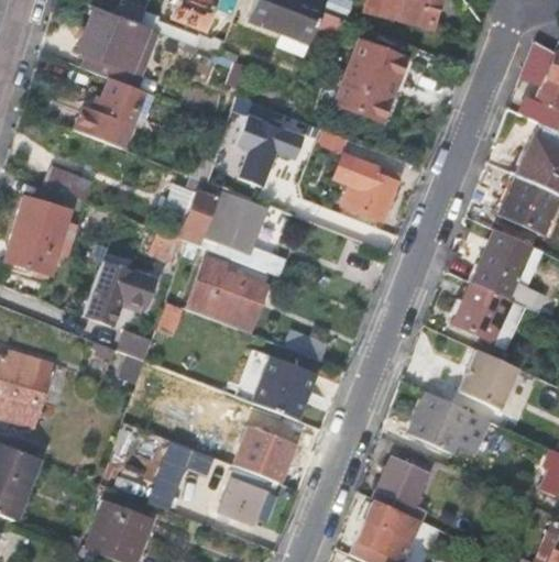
[(182,0),(174,19),(208,32),(218,8),(226,11),(230,0),(182,0)]
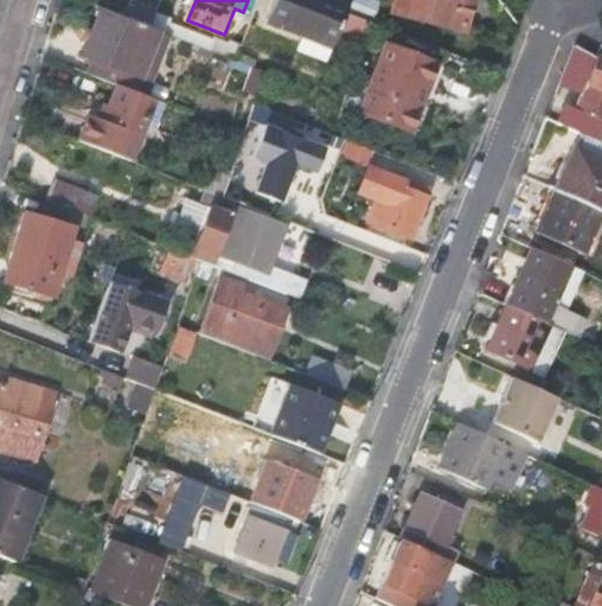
[(334,45),(351,0),(277,0),(270,21),(334,45)]
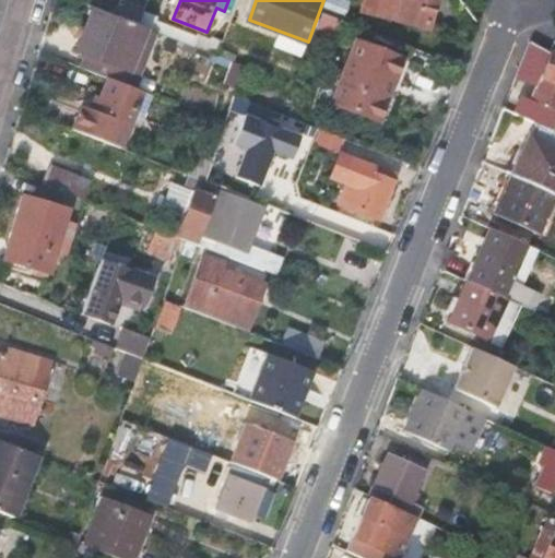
[(393,0),(437,10),(439,0),(393,0)]
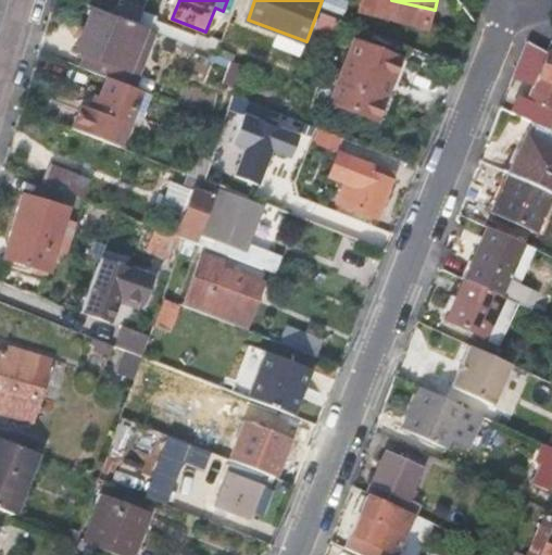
[(136,1),(129,20),(141,24),(149,7),(136,1)]
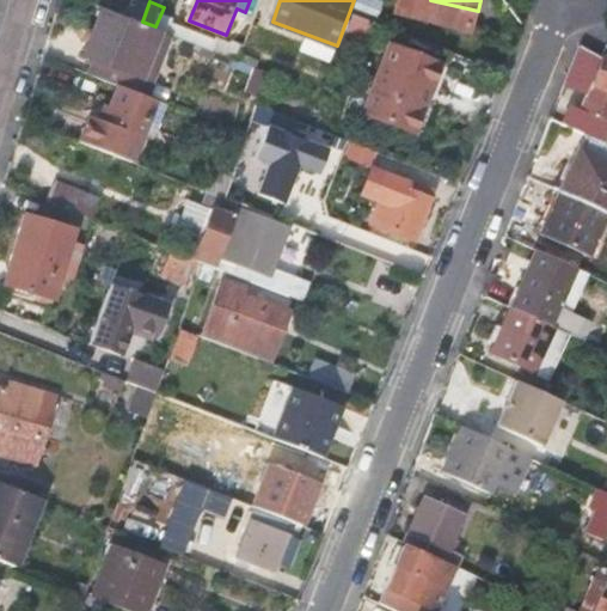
[(142,22),(104,7),(86,53),(97,59),(92,73),(121,84),(153,97),(158,83),(154,80),(140,74),(157,28),(155,26),(142,22)]
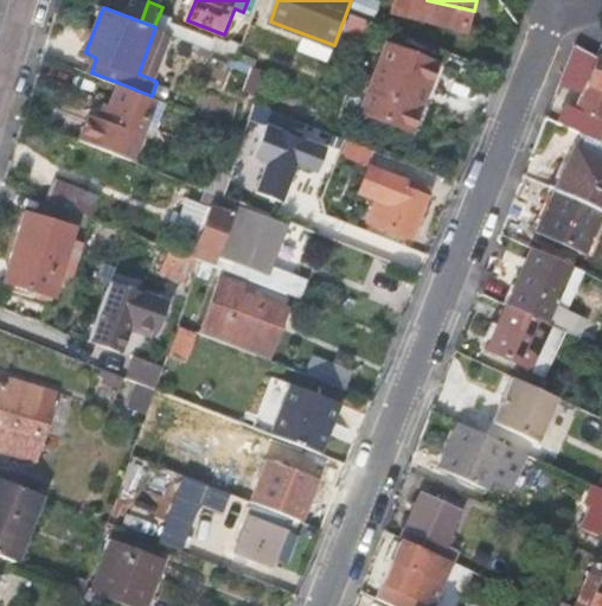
[(170,33),(155,27),(139,74),(153,80),(170,33)]
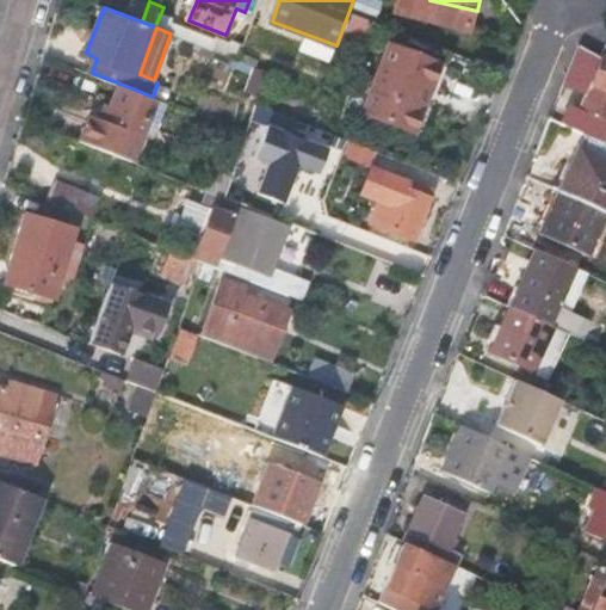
[(242,54),(246,45),(235,42),(234,44),(206,34),(202,45),(240,60),(242,54)]
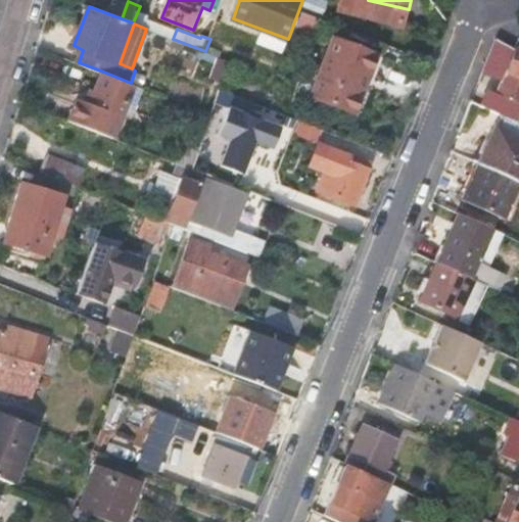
[(359,112),(380,56),(340,41),(319,97),(359,112)]
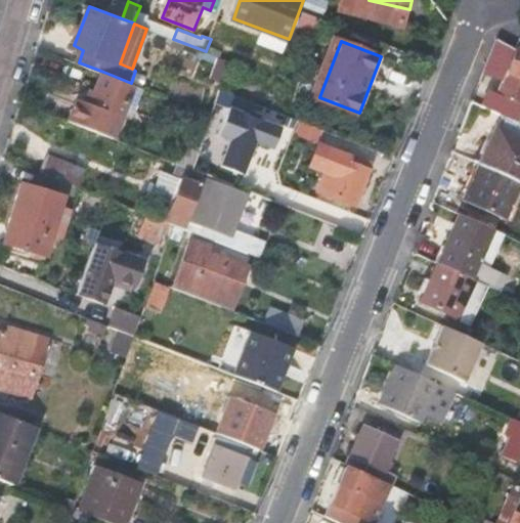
[(519,52),(499,41),(486,71),(507,78),(499,96),(519,104),(519,52)]
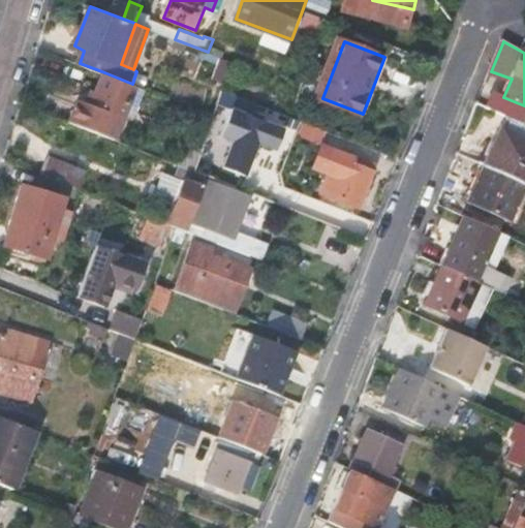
[(227,53),(210,47),(208,52),(225,59),(227,53)]
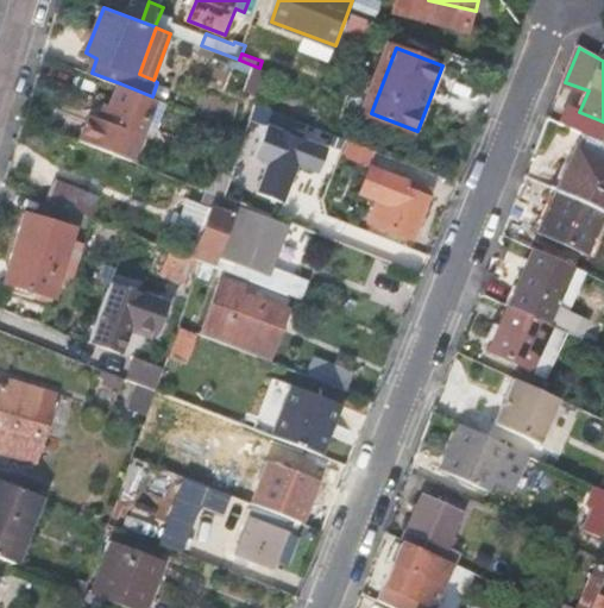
[(260,95),(269,71),(259,68),(250,91),(260,95)]
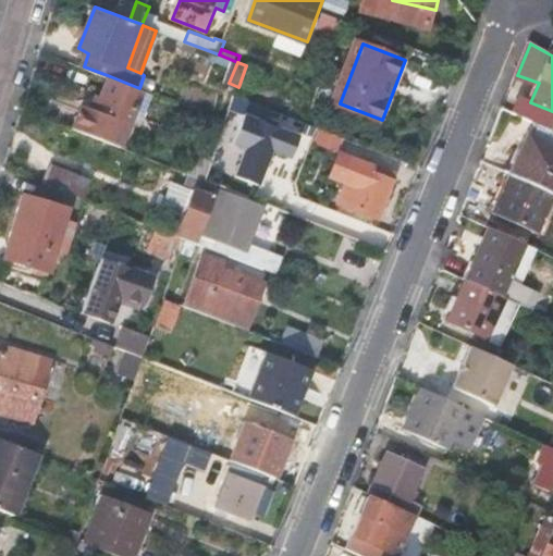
[(139,88),(110,76),(97,109),(85,104),(75,127),(122,146),(132,123),(144,90),(139,88)]
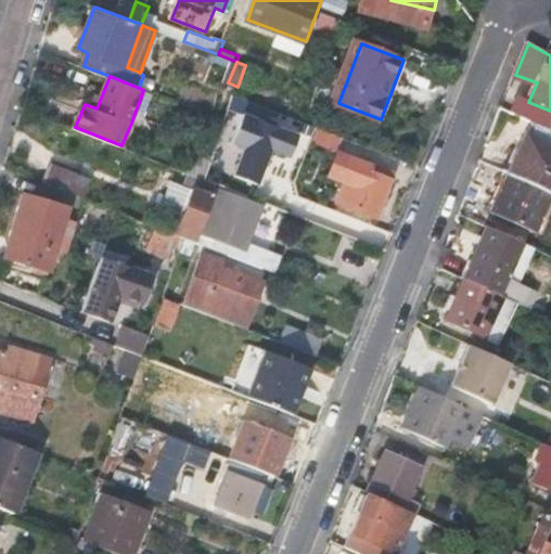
[(169,93),(183,98),(189,85),(175,79),(169,93)]
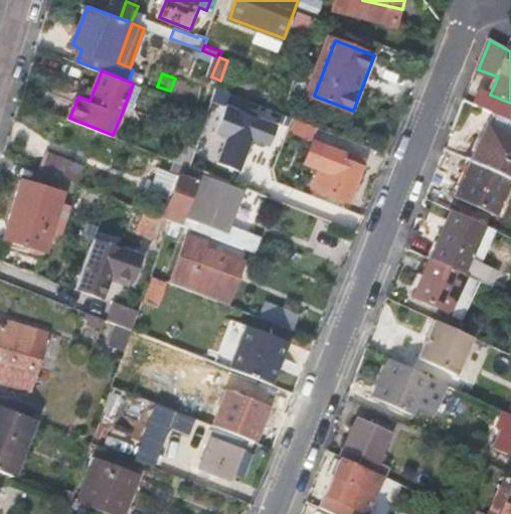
[(129,117),(141,87),(133,83),(122,114),(129,117)]
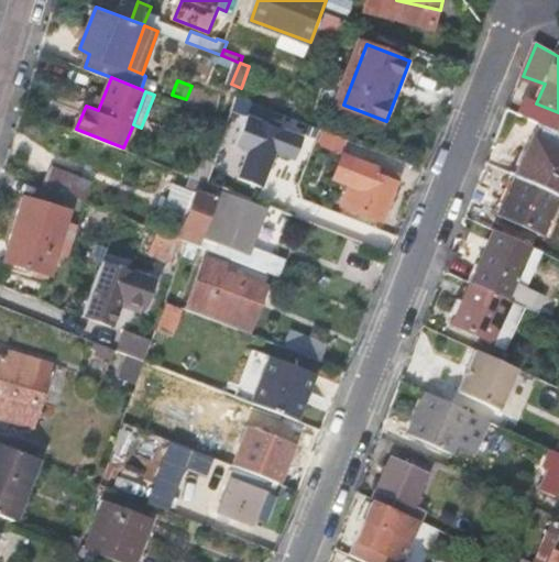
[(219,186),(241,195),(247,180),(262,187),(275,154),(289,158),(298,135),(249,117),(237,145),(250,150),(242,169),(217,160),(209,182),(219,186)]
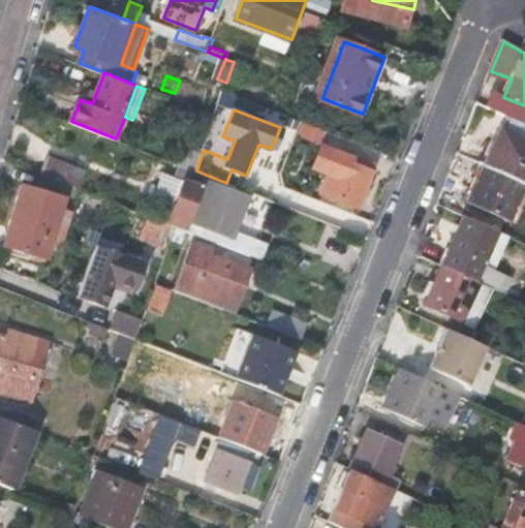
[(524,122),(513,117),(507,128),(505,126),(488,164),(524,181),(524,122)]
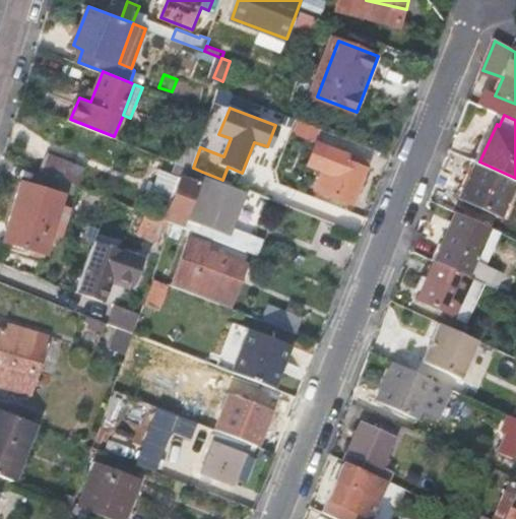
[(188,137),(179,163),(186,166),(193,168),(200,147),(202,142),(188,137)]
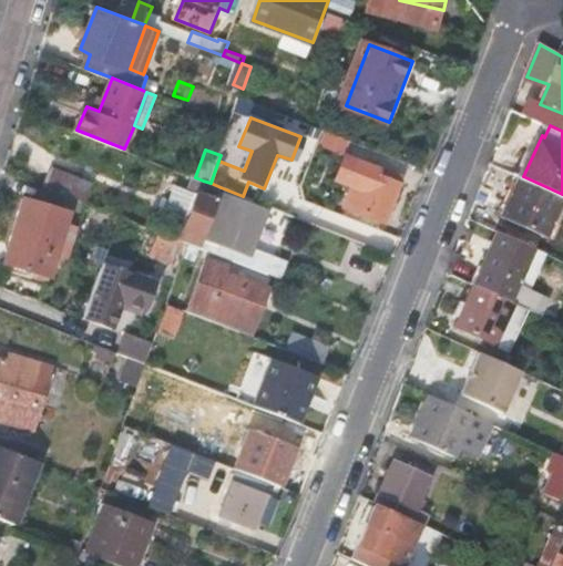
[(350,207),(387,222),(403,178),(349,156),(340,178),(358,186),(350,207)]
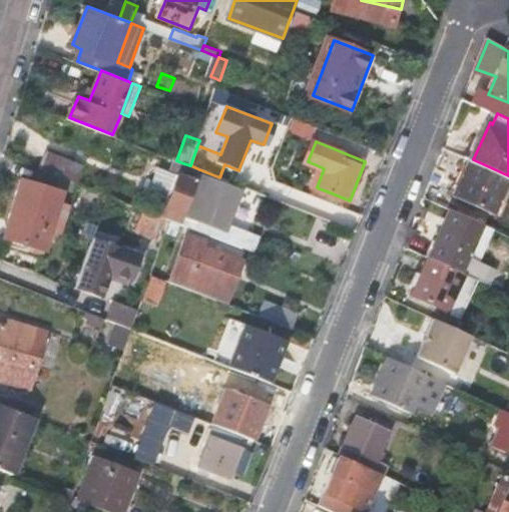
[(49,151),(42,168),(78,182),(84,165),(49,151)]
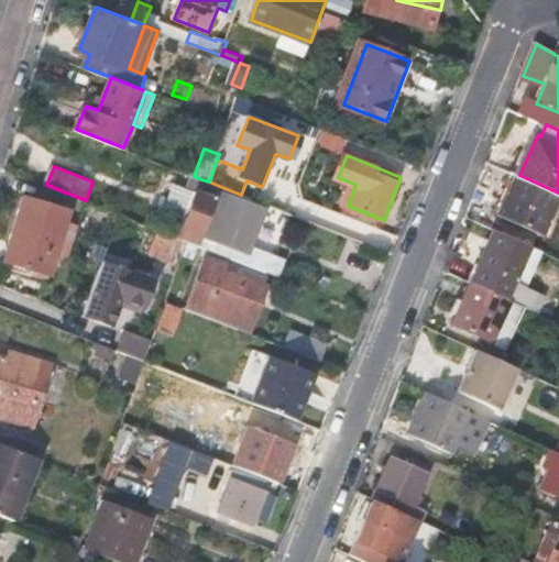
[(558,193),(519,175),(503,212),(546,231),(558,201),(558,193)]
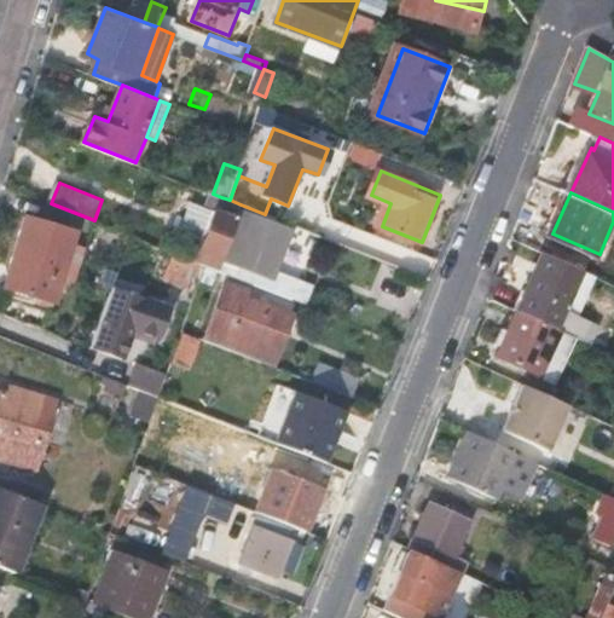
[(230,200),(221,197),(216,211),(197,203),(186,230),(207,237),(198,261),(218,270),(225,248),(237,218),(241,204),(230,200)]
